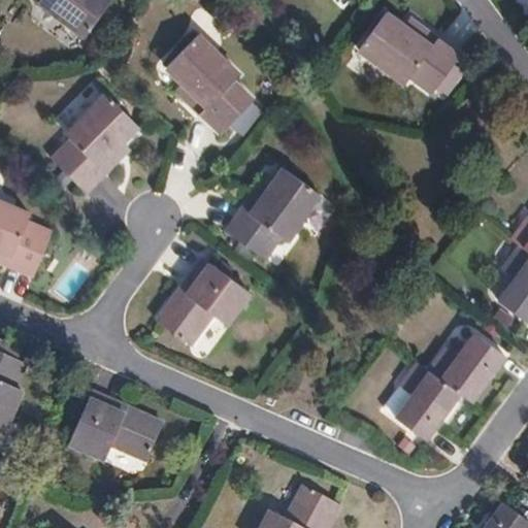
[(44,0),(44,1),(89,33),(111,0),(44,0)]
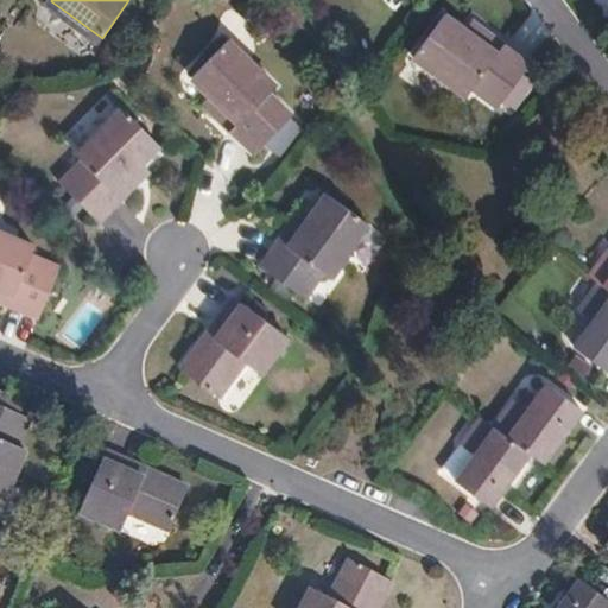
[(450,7),(419,50),(470,88),(476,82),(500,100),(532,58),(493,30),(488,37),(469,23),(450,7)]
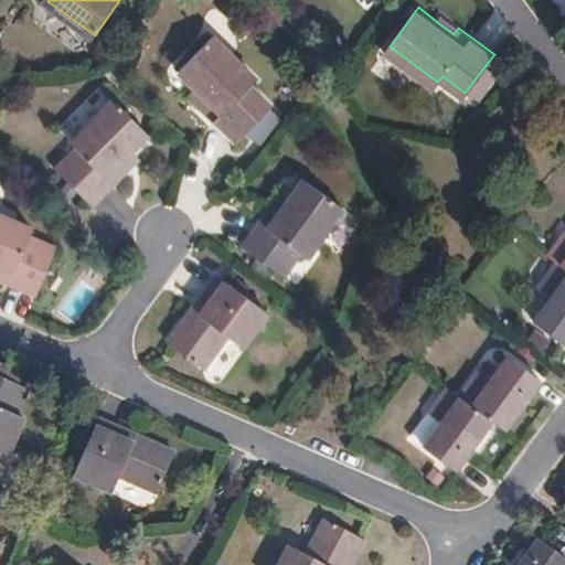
[(458,28),(441,14),(436,21),(454,34),(458,28)]
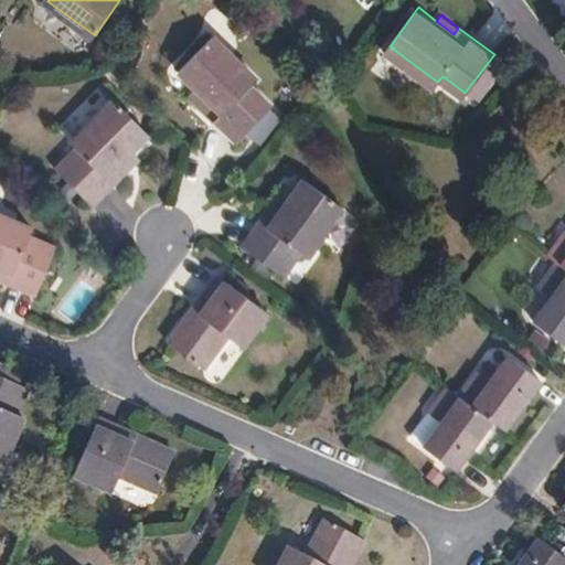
[(214,33),(180,65),(196,82),(211,96),(204,103),(236,135),(269,100),(251,81),(256,75),(214,33)]
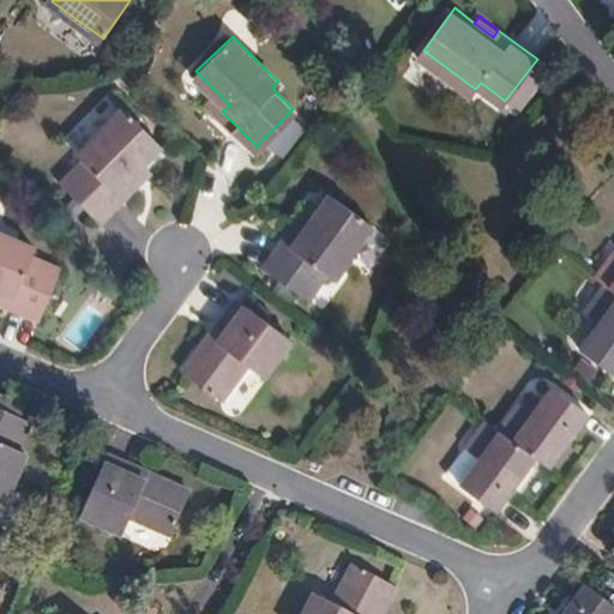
[(229,104),(214,89),(205,97),(222,112),(229,104)]
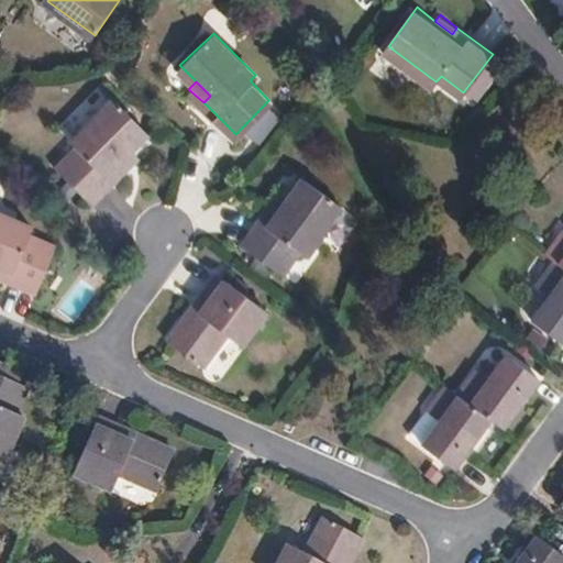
[(150,136),(116,102),(72,145),(76,151),(58,167),(95,203),(123,176),(117,168),(132,154),(150,136)]
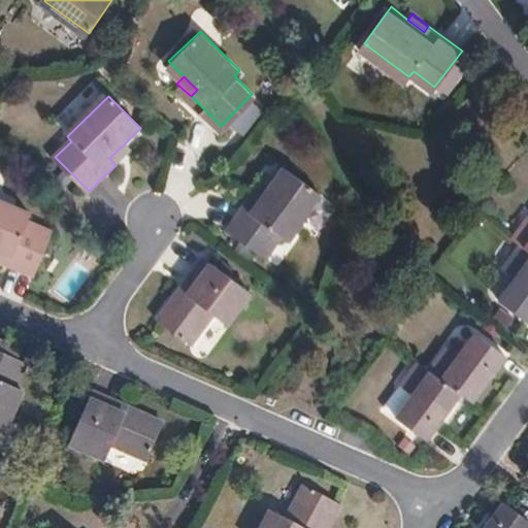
[(116,165),(130,151),(124,144),(109,158),(116,165)]
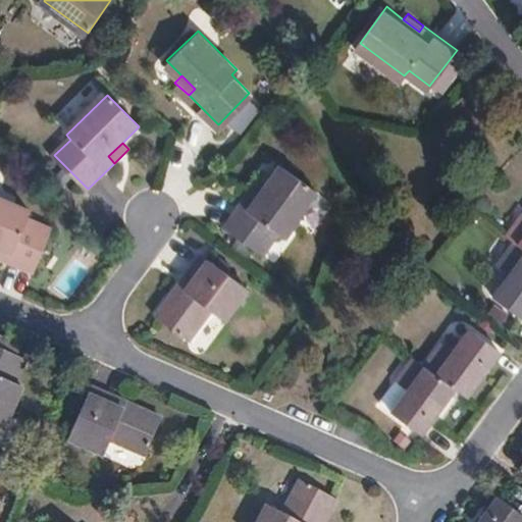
[(250,192),(224,223),(260,252),(275,233),(280,238),(316,192),(280,165),(267,183),(256,197),(250,192)]
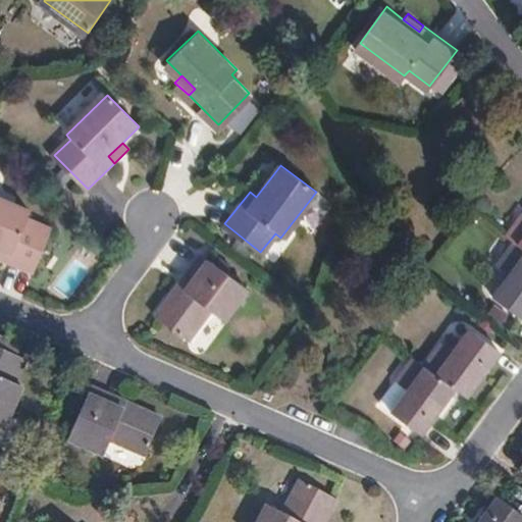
[(256,197),(267,183),(260,176),(250,192),(256,197)]
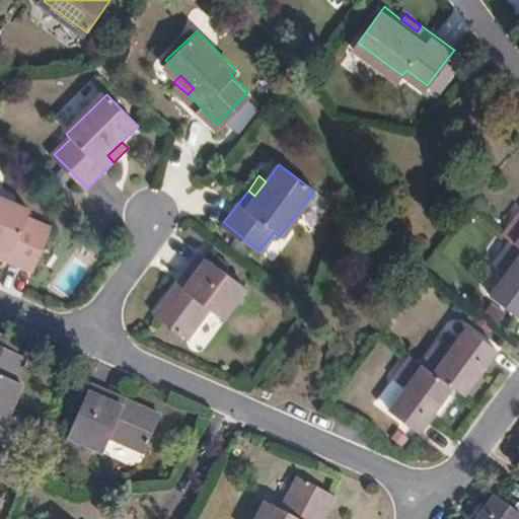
[(0,197),(0,254),(29,267),(46,226),(25,217),(28,209),(0,197)]
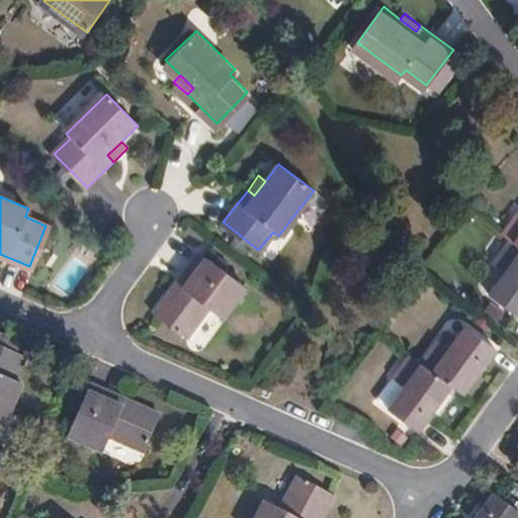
[(517,208),(517,209),(501,232),(509,239),(517,244),(517,208)]
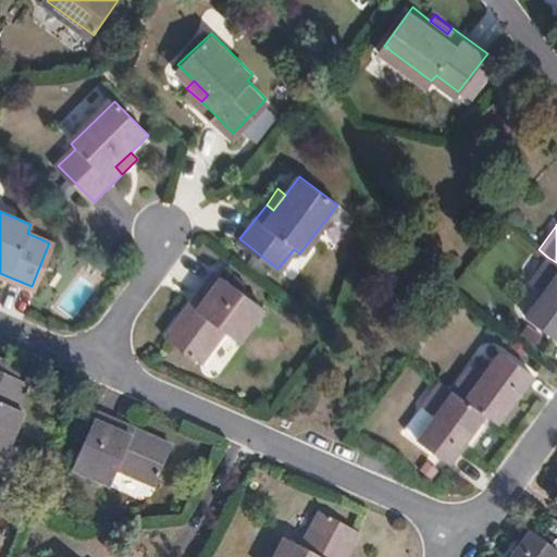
[(556,337),(556,262),(547,257),(527,284),(540,292),(525,316),(556,337)]
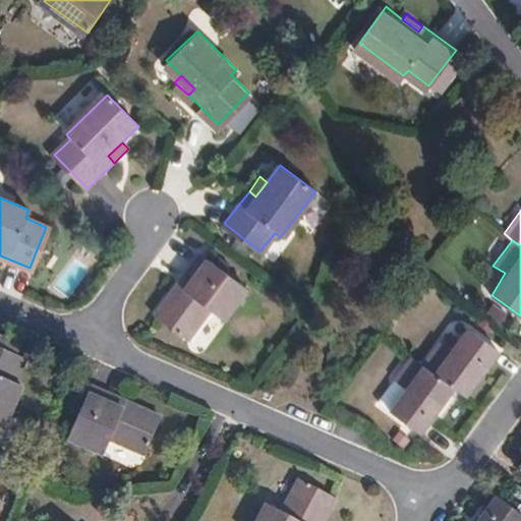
[(175,288),(156,313),(189,338),(210,308),(224,320),(249,285),(203,251),(186,274),(192,278),(182,293),(175,288)]
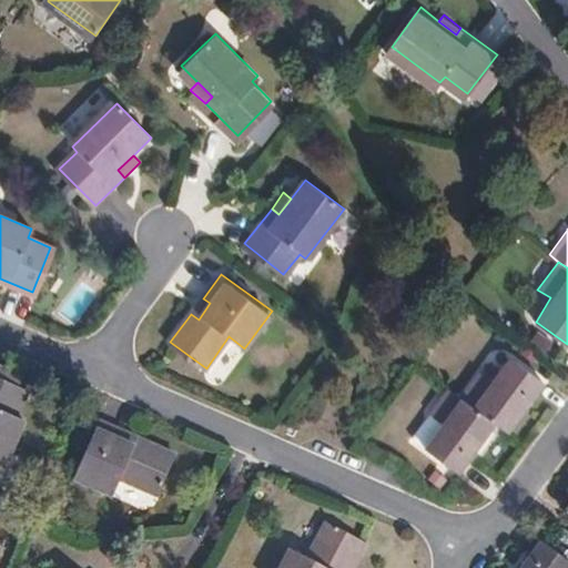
[(199,320),(210,303),(203,298),(191,314),(199,320)]
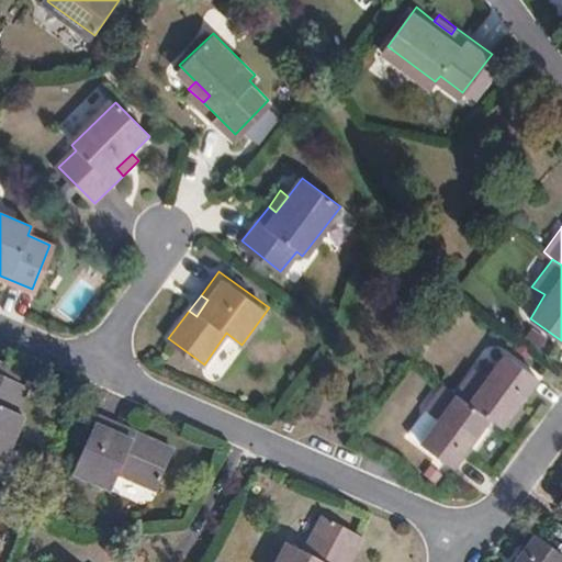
[(515,404),(537,371),(504,349),(486,372),(472,363),(454,391),(481,409),(487,414),(495,418),(507,400),(515,404)]
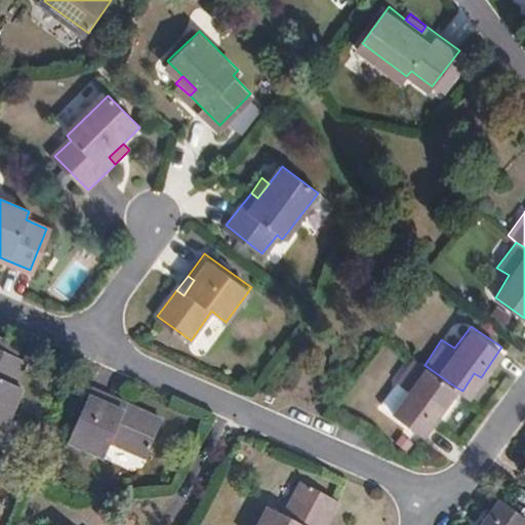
[(23,350),(0,339),(0,348),(19,357),(23,350)]
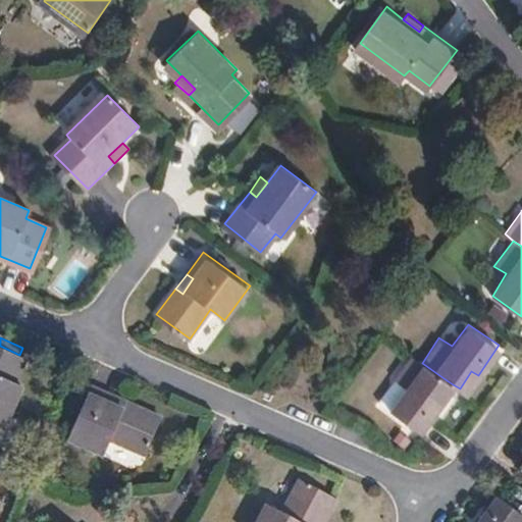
[(0,435),(5,438),(28,387),(17,382),(29,359),(19,355),(0,346),(0,435)]
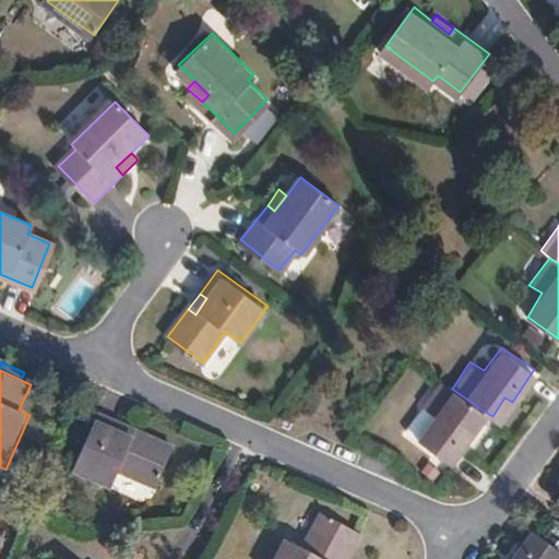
[(448,463),(471,430),(466,426),(478,407),(452,389),(439,379),(418,405),(433,416),(415,440),(448,463)]
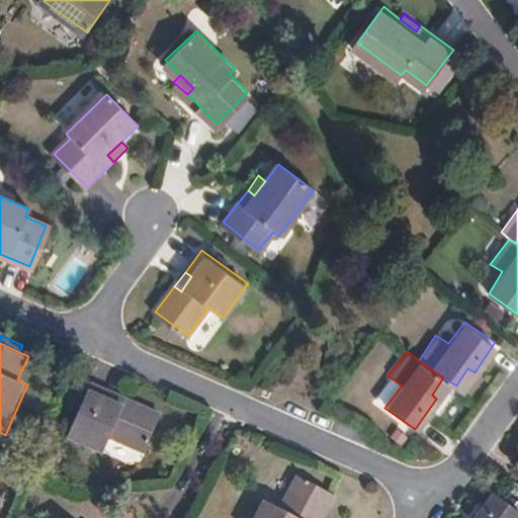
[(461,390),(475,372),(467,368),(456,385),(461,390)]
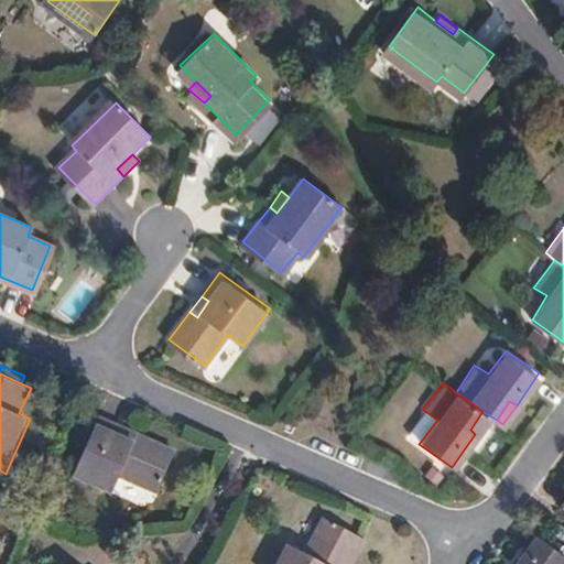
[(475,434),(489,415),(483,411),(470,430),(475,434)]
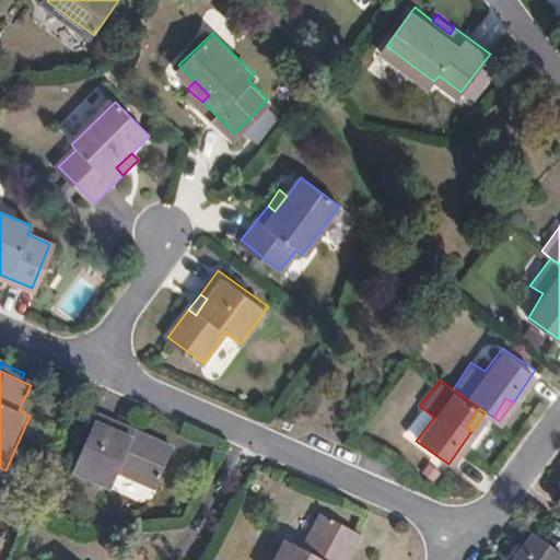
[(101,416),(76,473),(116,491),(124,475),(159,490),(177,450),(146,435),(142,444),(125,436),(129,428),(101,416)]
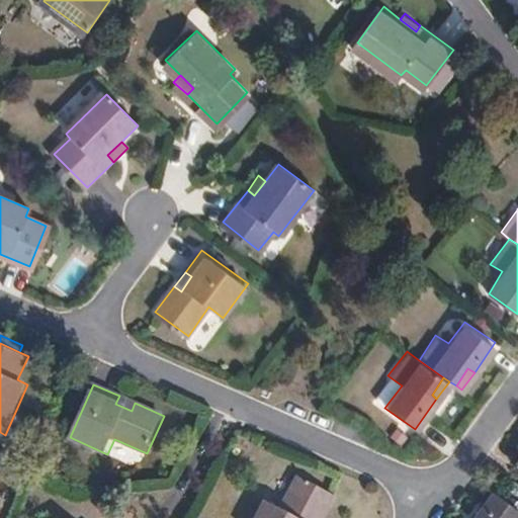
[(132,411),(135,403),(119,396),(115,404),(132,411)]
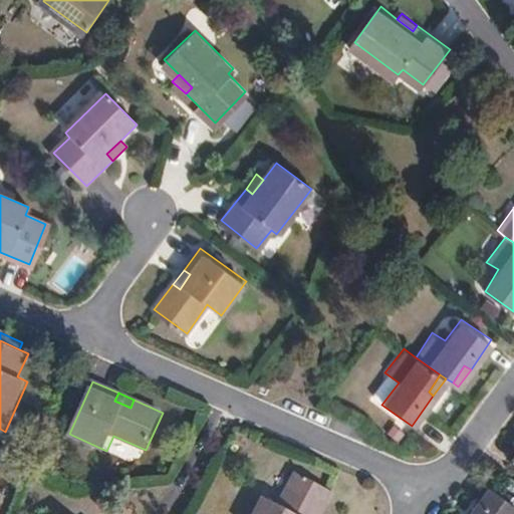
[(263,492),(251,513),(305,513),(308,511),(313,513),(314,513),(329,486),(293,468),(277,500),(263,492)]
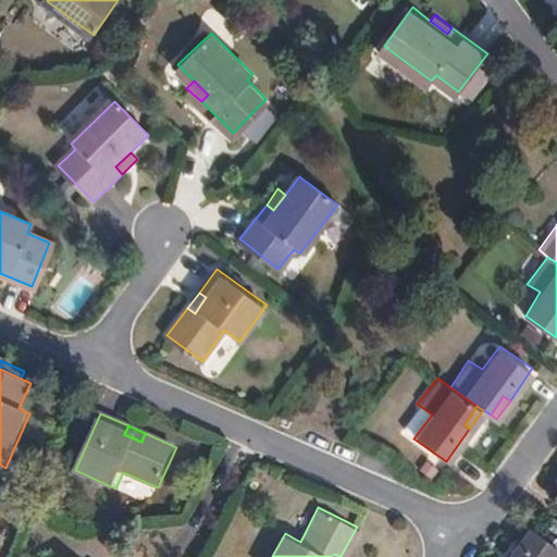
[(556,556),(556,545),(532,528),(510,556),(556,556)]
